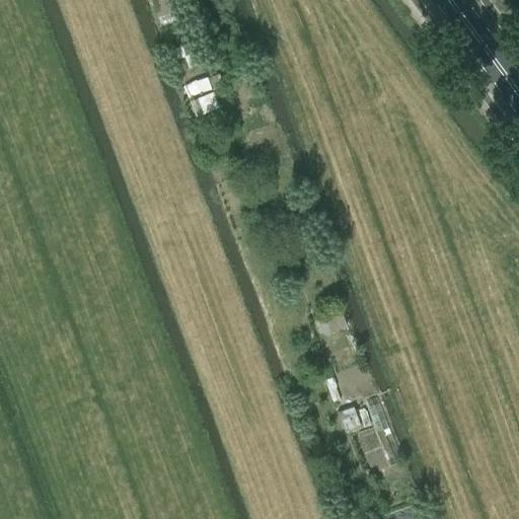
[(193,42),(167,51),(171,62),(184,57),(189,69),(202,64),(193,42)]
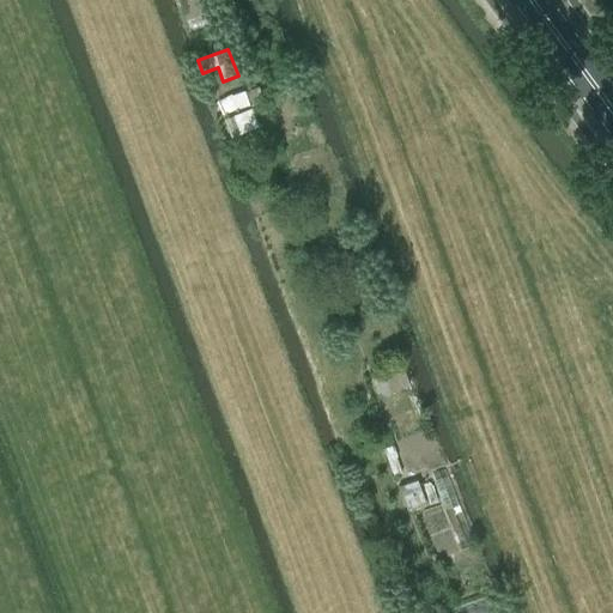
[(259,87),(244,92),(246,93),(250,107),(263,102),(259,87)]
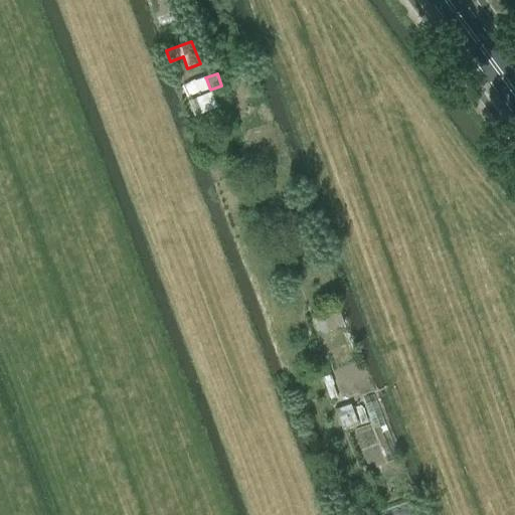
[(193,80),(181,87),(187,98),(199,92),(193,80)]
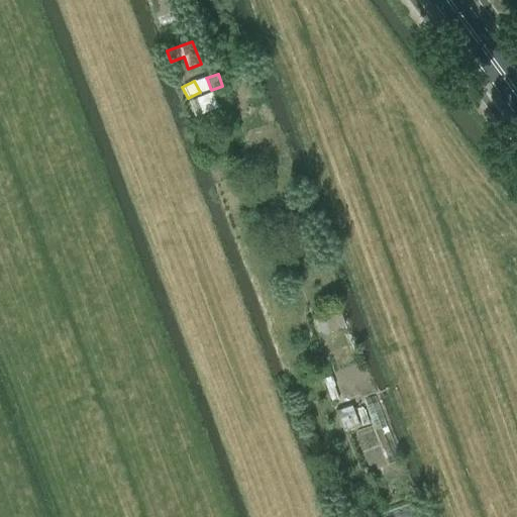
[(211,92),(188,101),(194,116),(217,108),(211,92)]
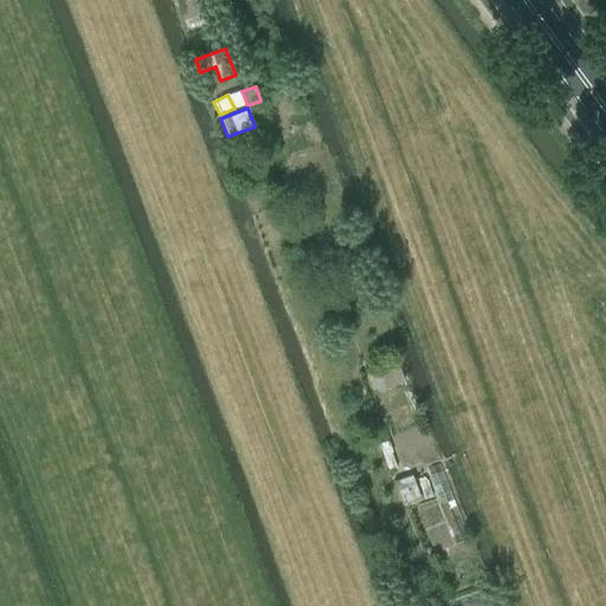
[(398,362),(369,372),(375,391),(405,380),(398,362)]
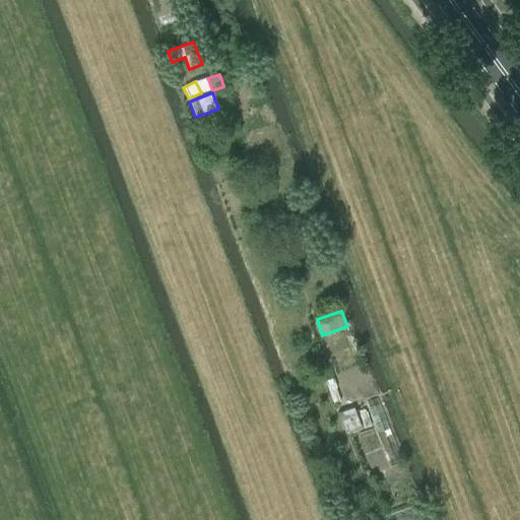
[(333,379),(325,381),(333,403),(340,400),(333,379)]
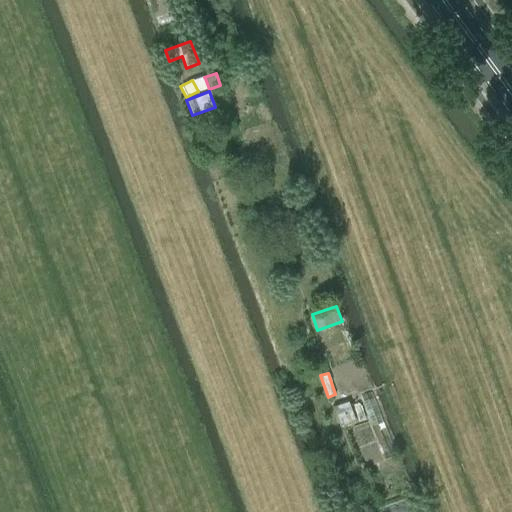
[(349,401),(333,407),(339,426),(356,421),(349,401)]
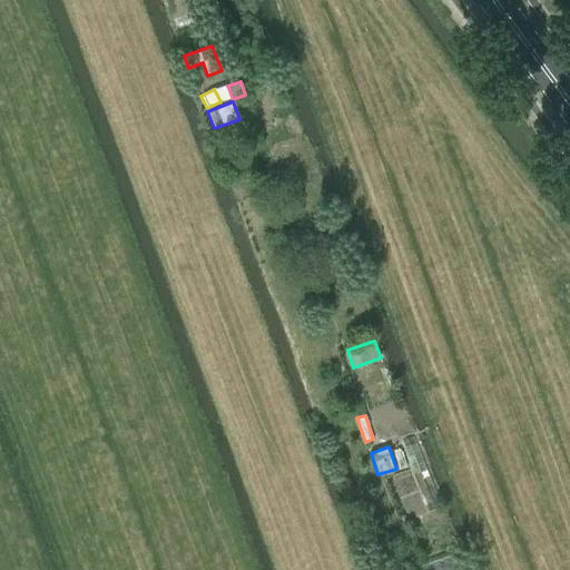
All buildings are outlined.
